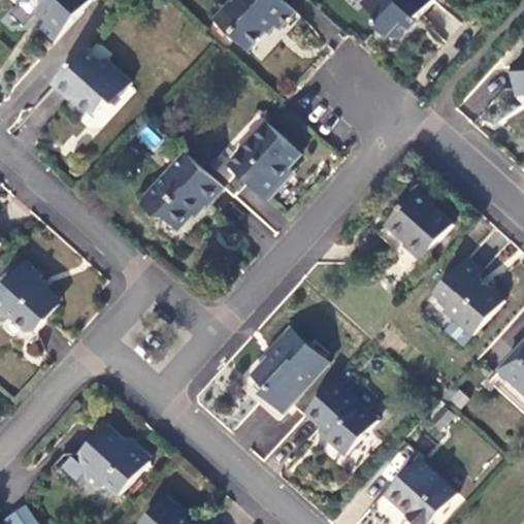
[(22,0),(20,3),(30,13),(33,10),(43,19),(37,27),(52,41),(87,0),(22,0)]
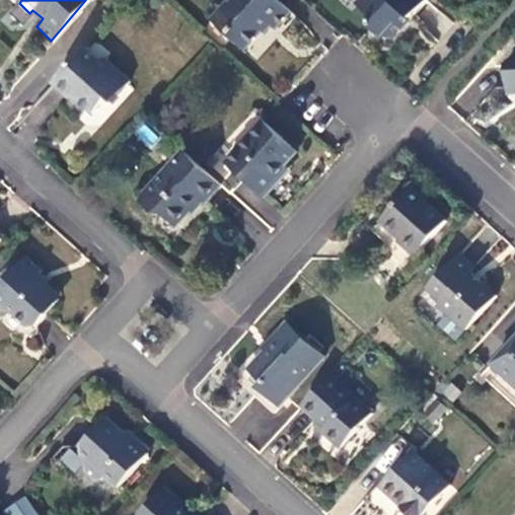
[(280,11),(268,0),(225,0),(223,2),(220,0),(217,0),(204,16),(221,31),(224,35),(235,46),(256,21),(264,28),(280,11)]
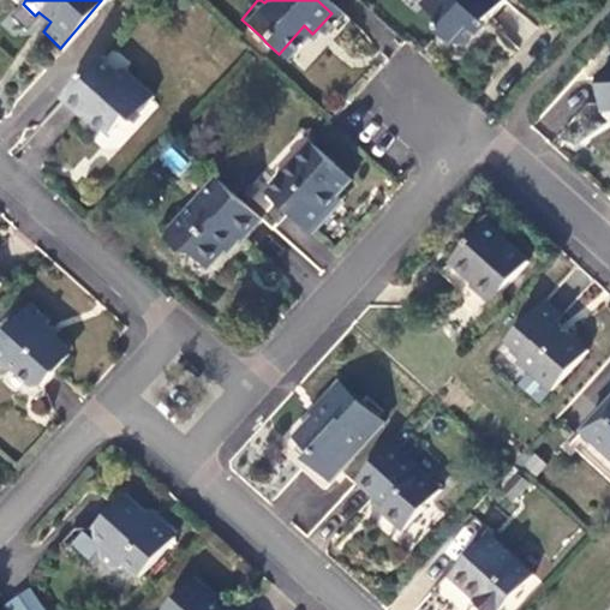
[(420,0),(419,1),(436,16),(437,28),(450,39),(465,37),(496,0),(420,0)]
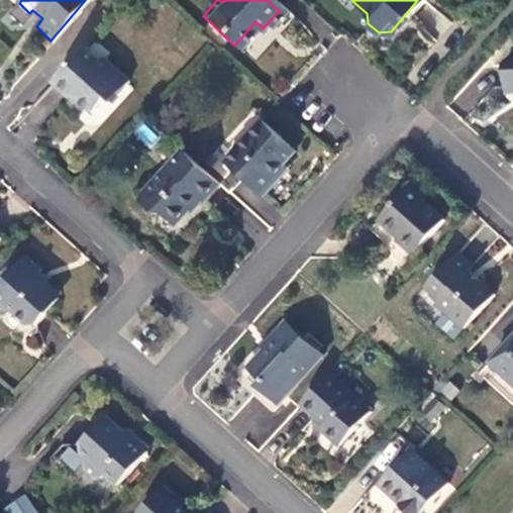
[(95,62),(78,46),(47,81),(64,96),(72,99),(88,112),(102,97),(107,101),(124,81),(99,58),(95,62)]
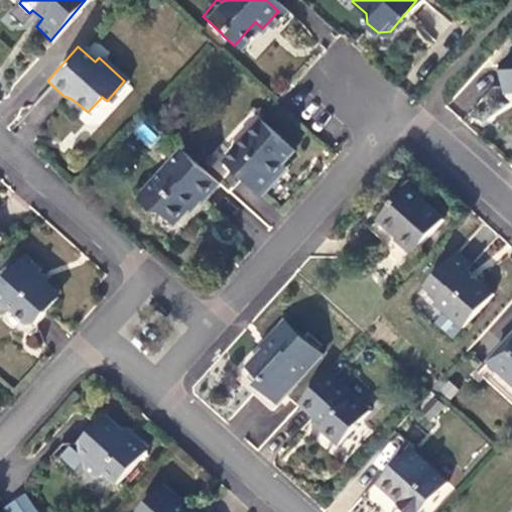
[(511,46),(497,60),(501,86),(511,85),(511,46)]
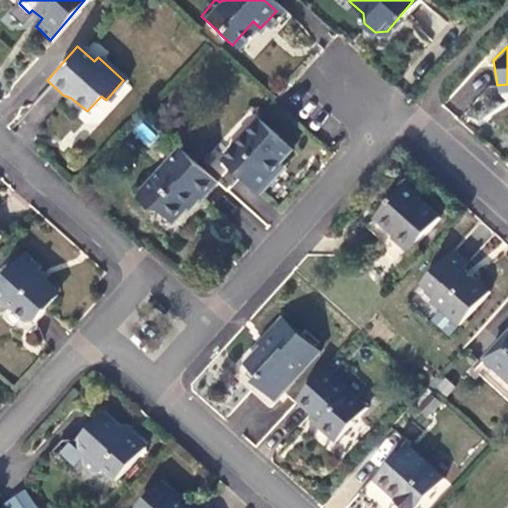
[(127,128),(144,143),(153,132),(136,117),(127,128)]
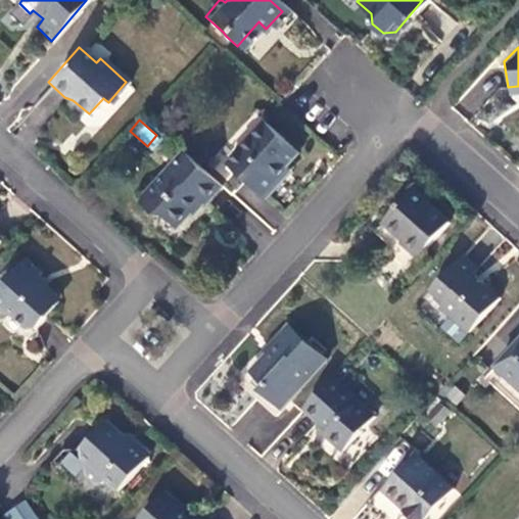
[(221,162),(257,195),(276,175),(274,173),(282,162),(293,151),(260,122),(221,162)]
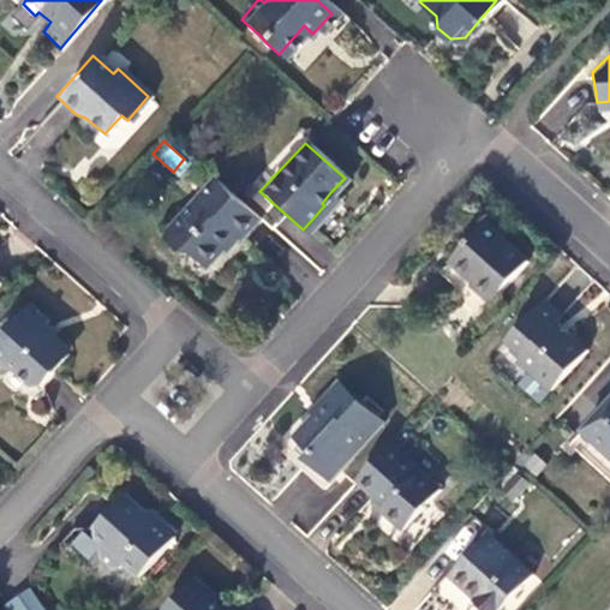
[(251,216),(207,178),(161,229),(161,241),(177,255),(186,253),(199,264),(215,247),(227,234),(232,238),(251,216)]
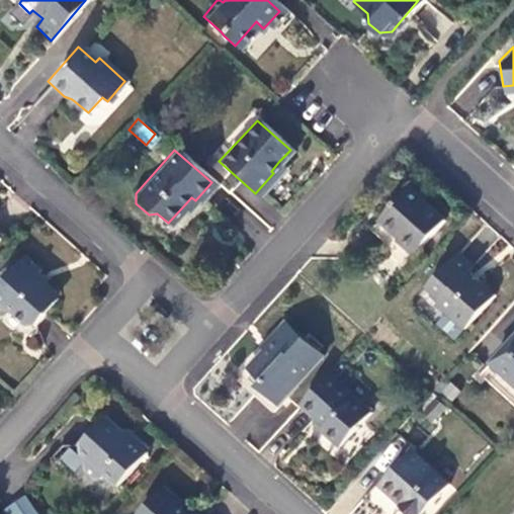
[(273,173),(255,193),(260,196),(287,168),(279,161),(271,171),(273,173)]
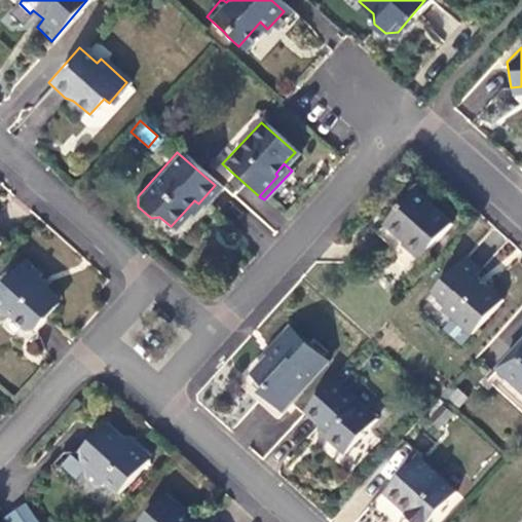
[(445,224),(408,193),(380,221),(401,239),(397,245),(413,260),(445,224)]
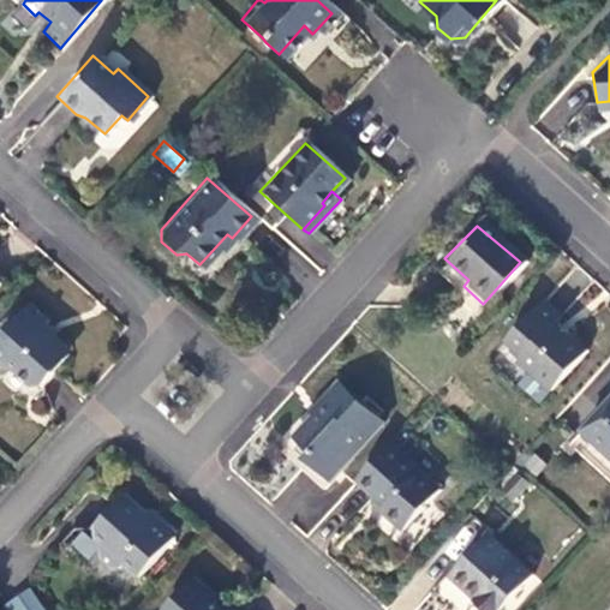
[(227,234),(215,247),(220,251),(232,238),(227,234)]
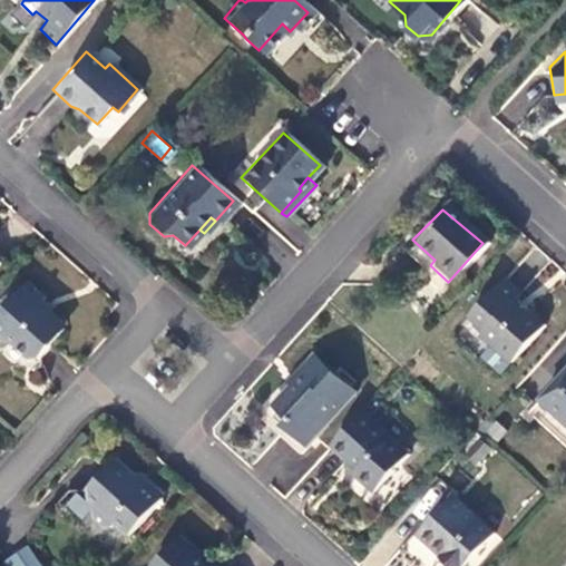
[(466,313),(470,318),(480,327),(475,333),(506,361),(539,324),(513,300),(517,294),(499,277),(466,313)]
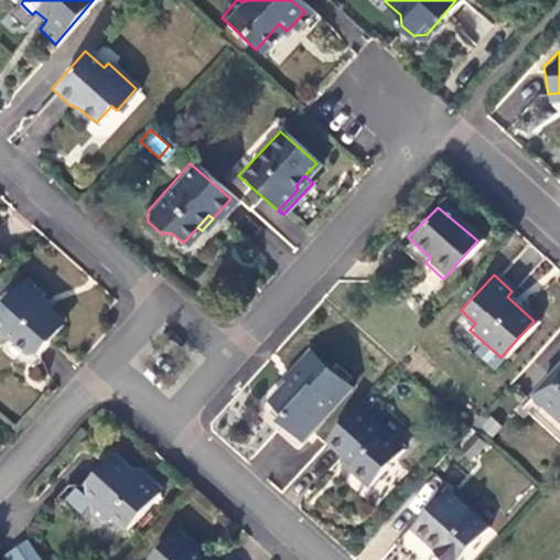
[(23,277),(0,302),(0,337),(8,338),(23,353),(31,355),(44,342),(45,335),(56,322),(33,300),(40,293),(23,277)]
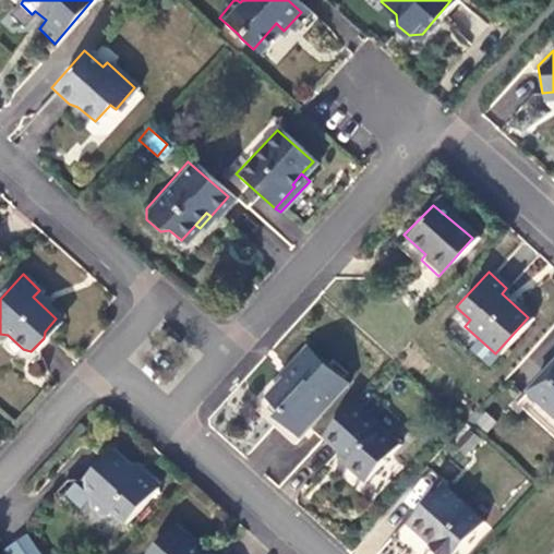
[(470,320),(460,311),(455,316),(465,326),(470,320)]
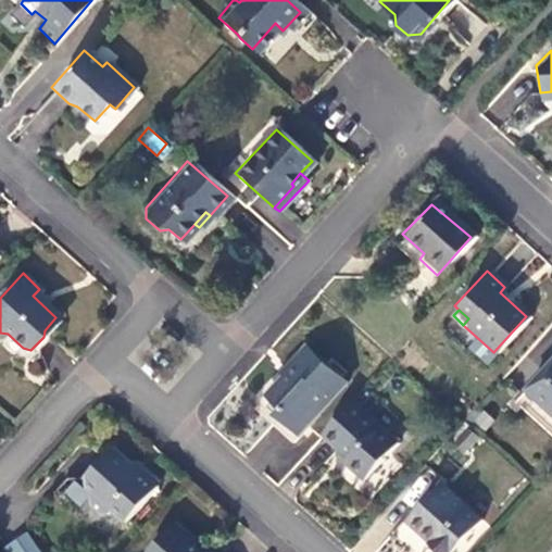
[(338,383),(299,346),(284,361),(287,363),(261,393),(278,409),(272,416),(292,434),(338,383)]
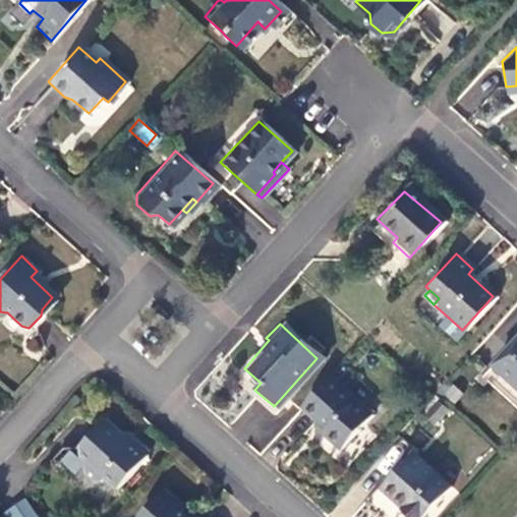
[(516,332),(490,363),(516,387),(516,332)]
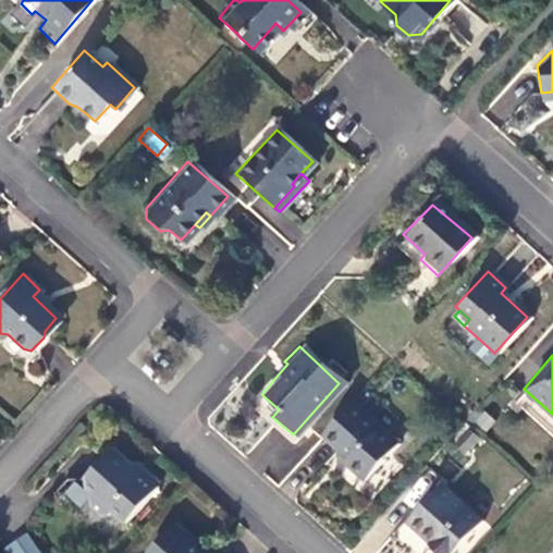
[(393,445),(346,402),(317,434),(332,449),(344,458),(342,463),(363,480),(393,445)]
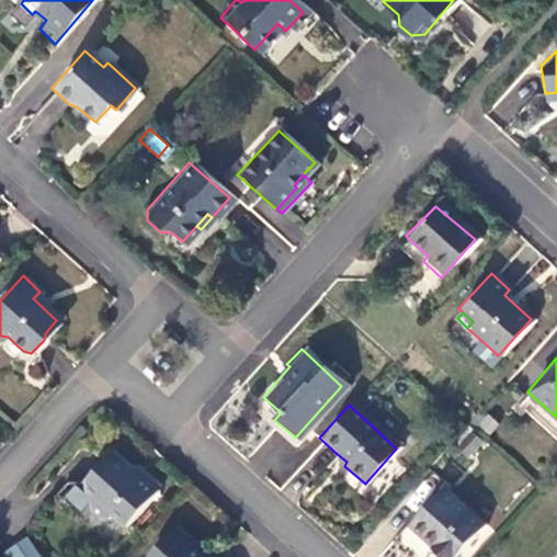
[(124,525),(156,489),(133,469),(111,452),(84,482),(84,492),(93,499),(88,504),(89,511),(97,518),(106,519),(111,514),(124,525)]
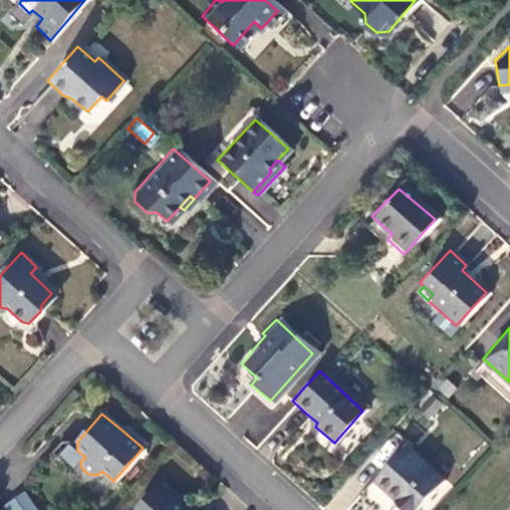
[(304,417),(315,427),(317,423),(306,414),(304,417)]
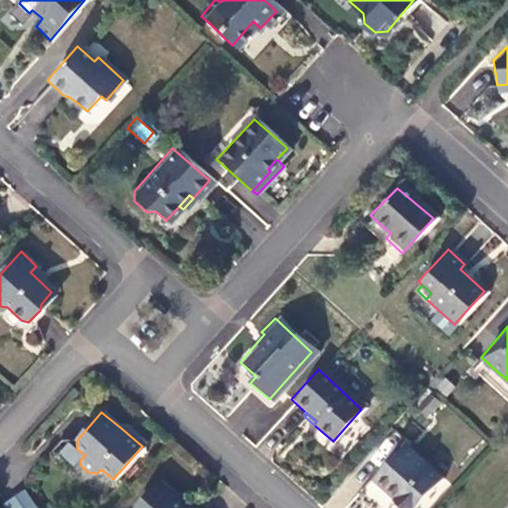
[(121,428),(142,446),(145,443),(124,425),(121,428)]
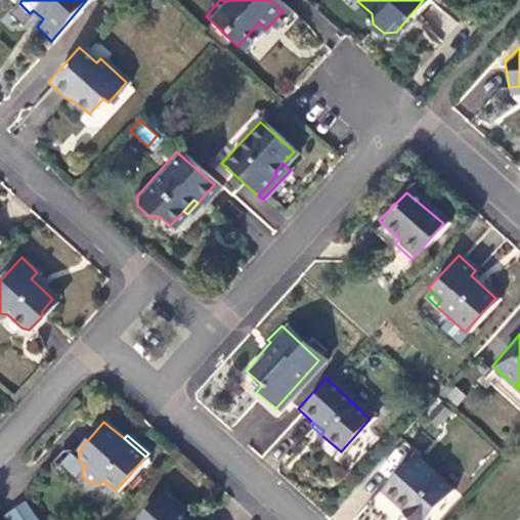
[(421,519),(451,486),(413,452),(382,486),(405,507),(402,509),(415,519),(421,519)]
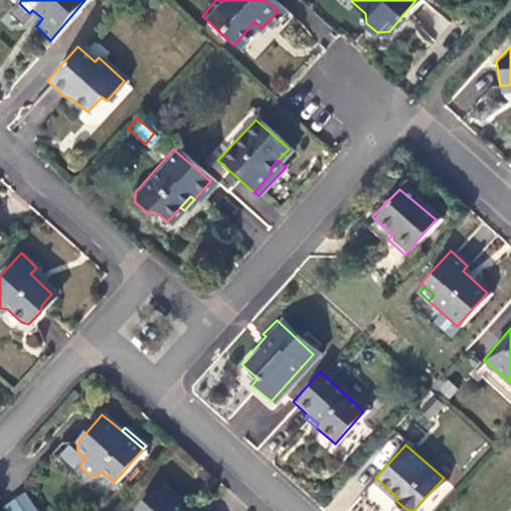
[(189,510),(156,482),(132,509),(133,510),(189,510)]
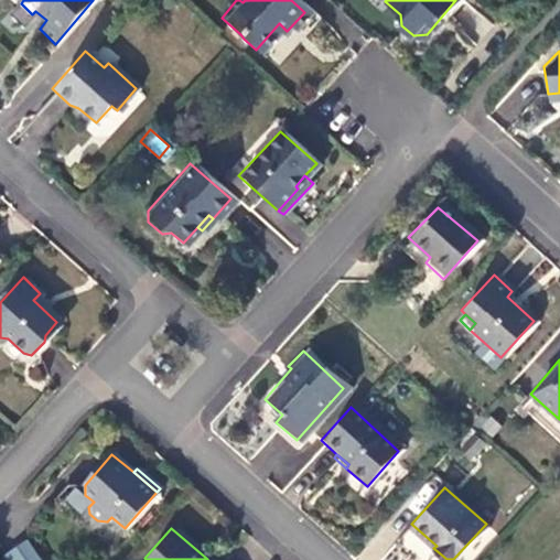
[(6,553),(10,559),(36,559),(24,541),(6,553)]
